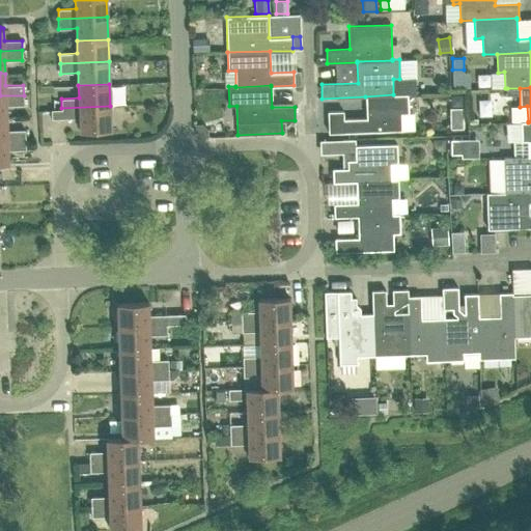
[(329,133),(401,131),(401,113),(408,113),(408,93),(393,94),(365,96),(366,118),(343,118),(343,111),(328,111),(329,133)]
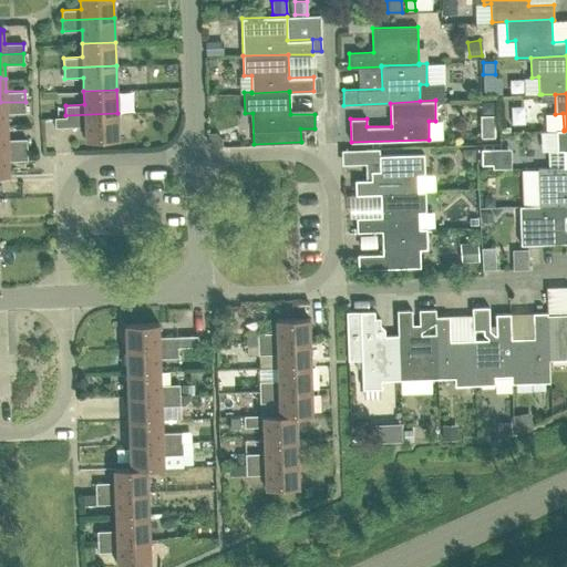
[(494,112),(494,101),(482,101),(482,107),(487,112),(494,112)]
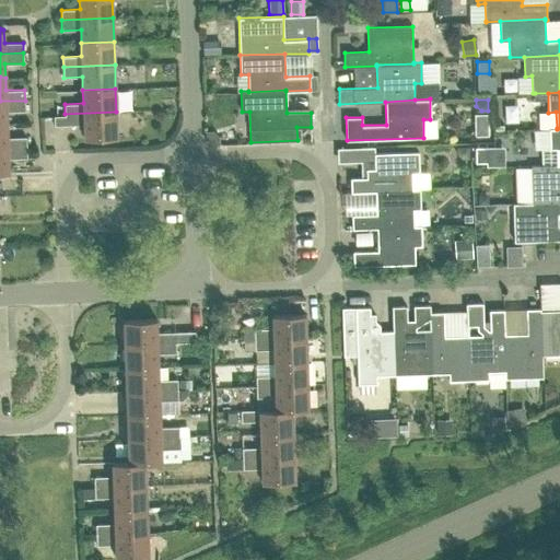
[(7,112),(25,111),(25,101),(0,101),(0,124),(7,125),(7,112)]
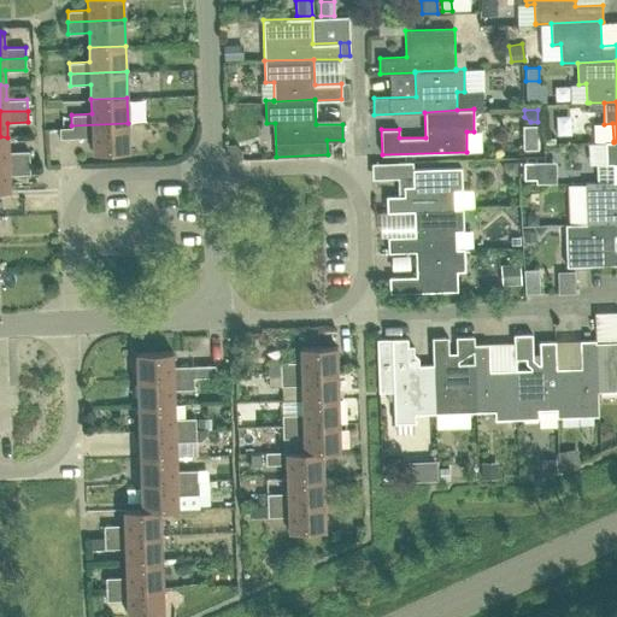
[(129,151),(128,123),(71,125),(71,127),(60,127),(60,137),(72,137),(93,137),(93,152),(129,151)]
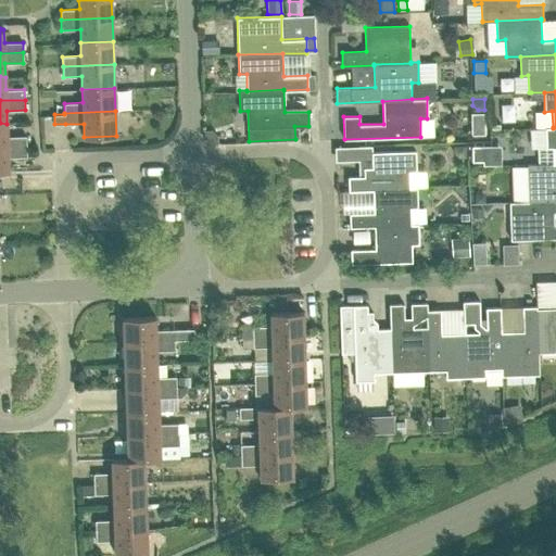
[(26,136),(8,137),(7,124),(0,123),(0,147),(26,147),(26,136)]
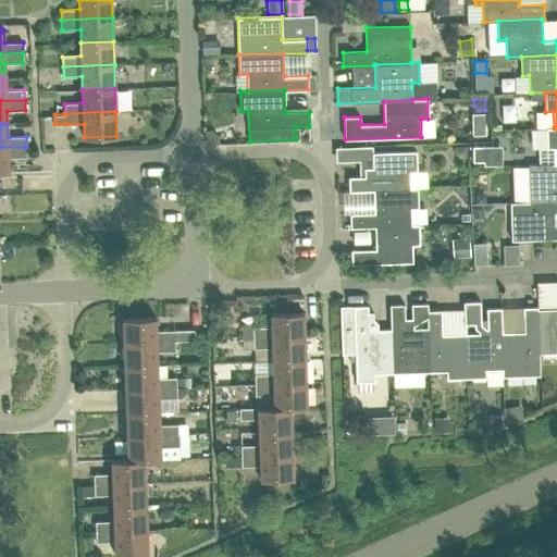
[(556,127),(554,128),(554,127),(546,127),(547,148),(554,148),(555,164),(556,164),(556,127)]
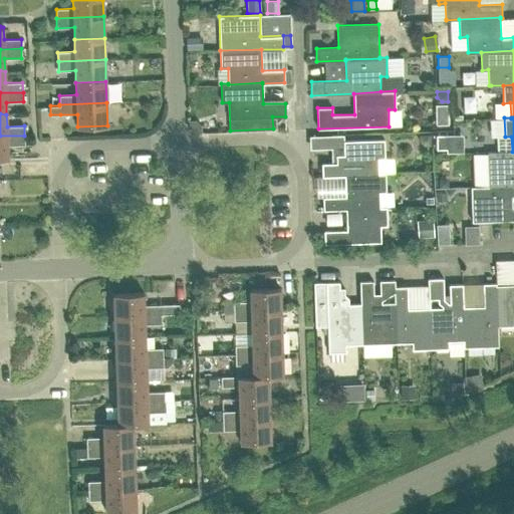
[(430,145),(430,134),(419,134),(419,141),(424,145),(430,145)]
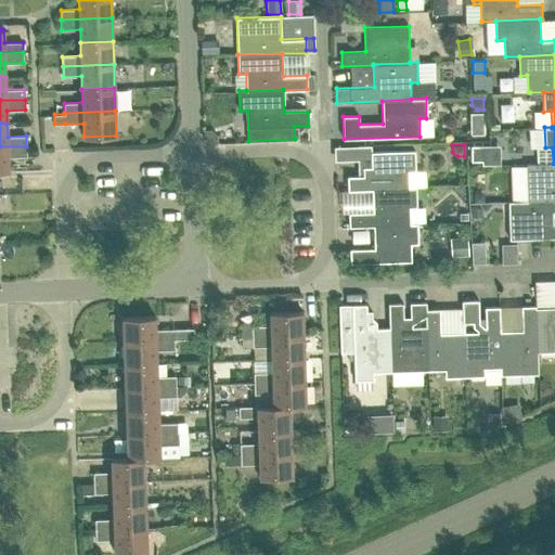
[(415,150),(371,152),(371,145),(358,145),(358,159),(371,159),(371,167),(363,167),(363,176),(347,176),(348,191),(372,190),(372,189),(409,188),(409,186),(408,170),(415,170),(415,150)]
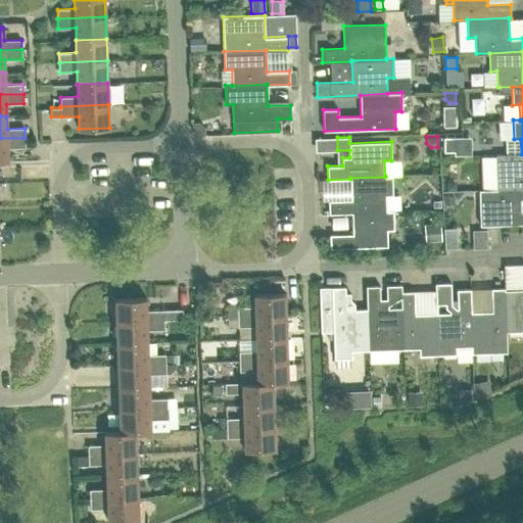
[(454,151),(454,137),(443,137),(443,151),(454,151)]
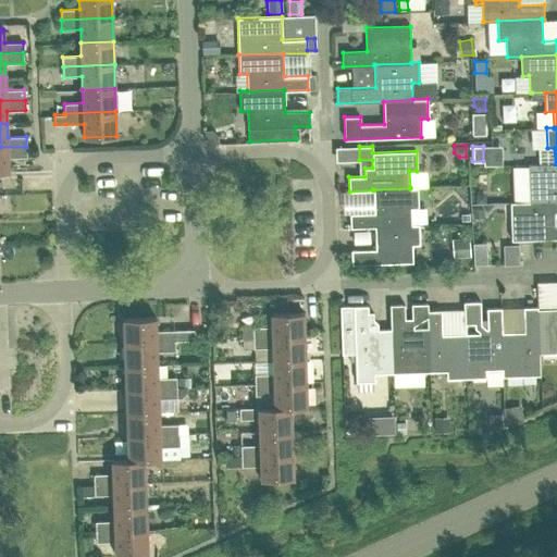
[(8,158),(27,157),(26,147),(0,147),(0,171),(9,171),(8,158)]
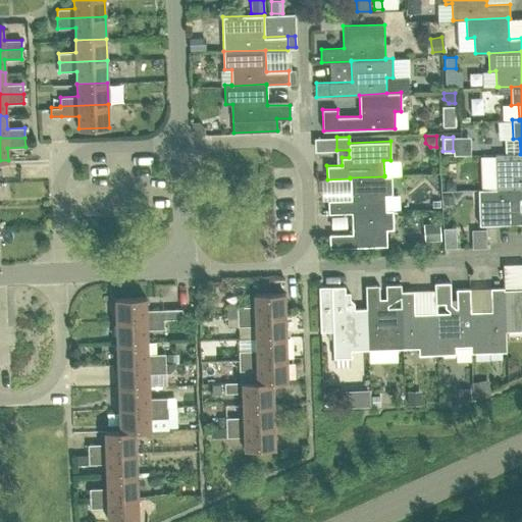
[(519,189),(521,189),(521,154),(520,154),(494,154),(496,189),(496,190),(519,189)]
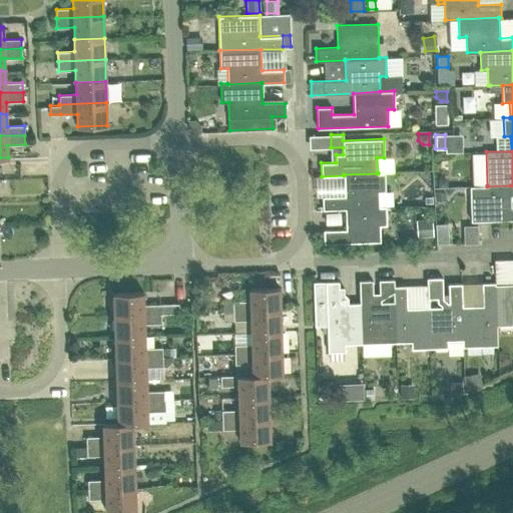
[(379,206),(379,191),(385,191),(385,172),(378,172),(378,173),(344,174),(344,175),(345,195),(322,196),(323,209),(345,208),(379,206)]
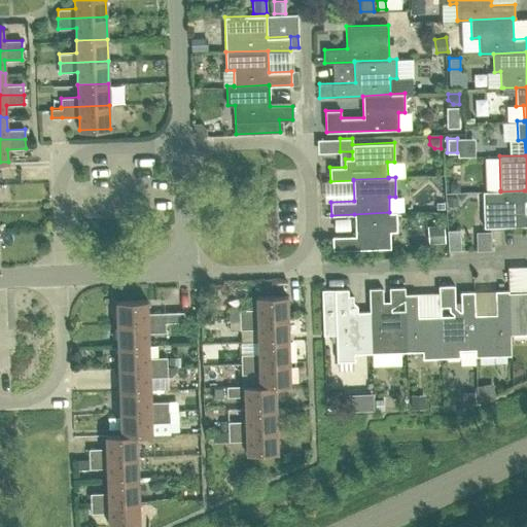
[(457,182),(450,182),(450,191),(460,191),(460,185),(457,182)]
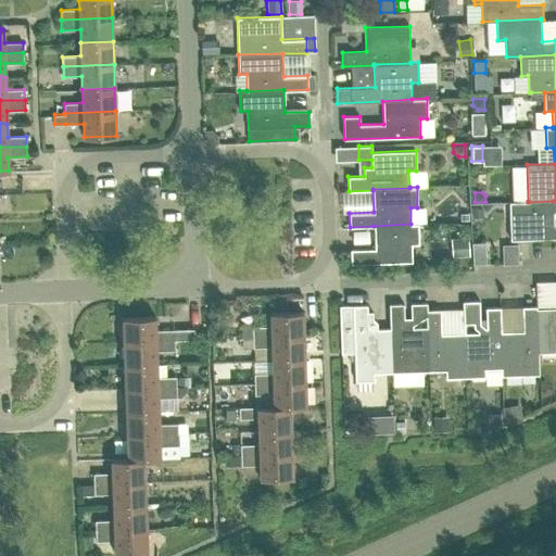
[(510,240),(518,239),(555,238),(555,223),(554,224),(554,212),(555,212),(555,201),(553,201),(528,202),(528,201),(509,202),(510,240)]
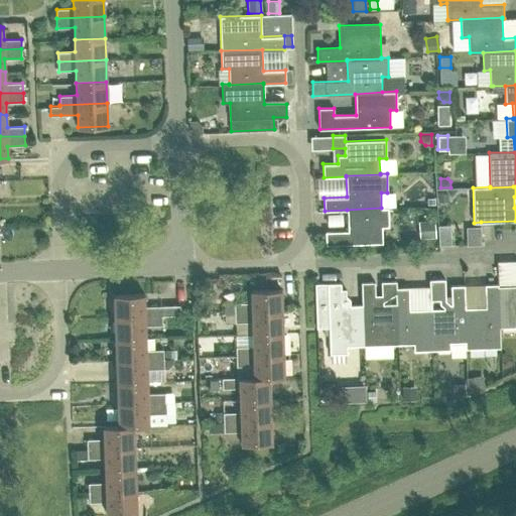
[(347,210),(348,231),(326,231),(326,245),(382,243),(382,226),(389,226),(388,208),(381,208),(347,210)]
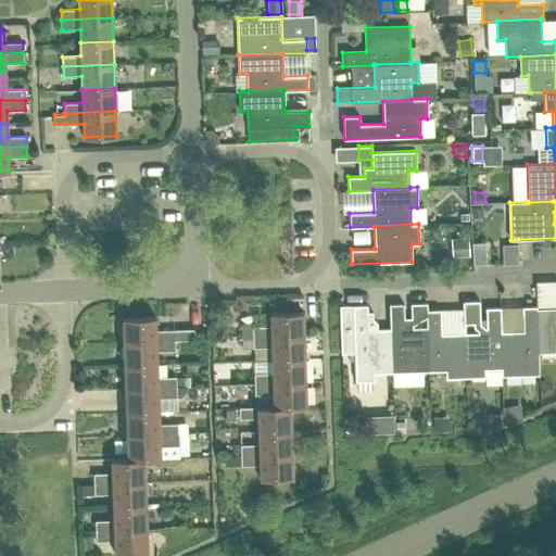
[(467,237),(452,238),(453,256),(468,254),(467,237)]
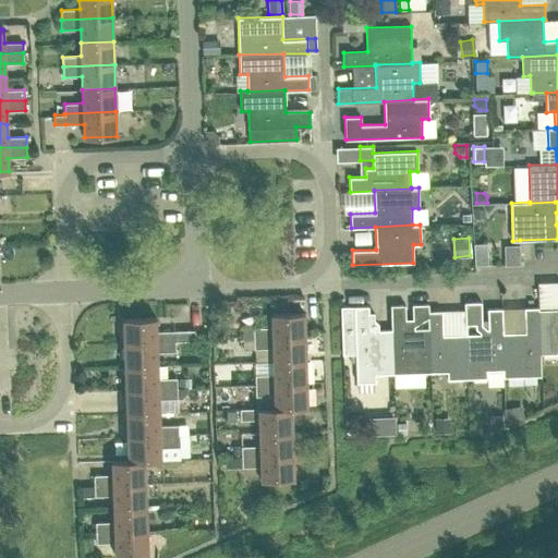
[(482,329),(482,311),(481,302),(464,302),(464,312),(465,334),(466,378),(486,377),(486,370),(502,370),(504,370),(502,332),(501,308),(487,308),(488,334),(487,334),(482,329)]
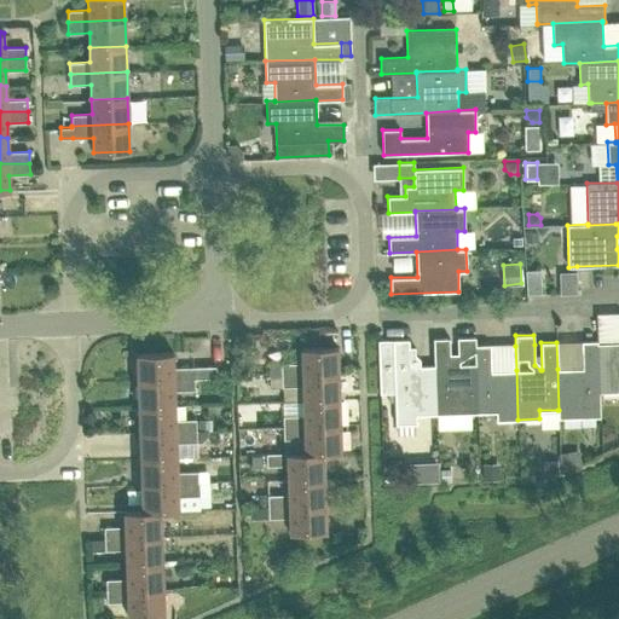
[(457,356),(450,360),(449,337),(433,339),(434,365),(435,365),(437,414),(478,412),(475,363),(475,364),(474,336),(457,337),(457,356)]
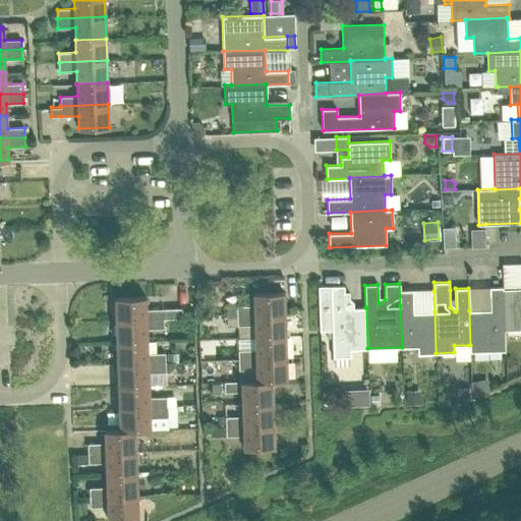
[(400,290),(400,283),(399,283),(400,306),(400,305),(402,347),(417,347),(417,354),(436,353),(435,311),(413,312),(412,290),(400,290)]
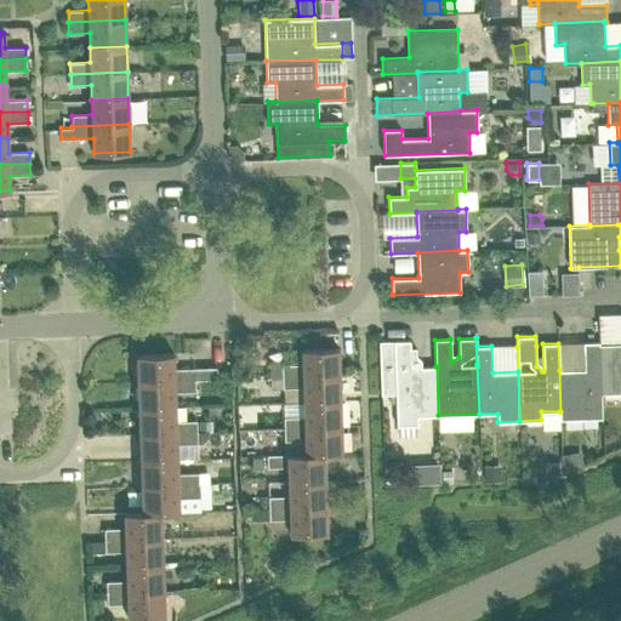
[(381,394),(396,394),(397,426),(416,425),(416,416),(438,415),(437,366),(436,366),(411,366),(410,340),(380,341),(381,394)]
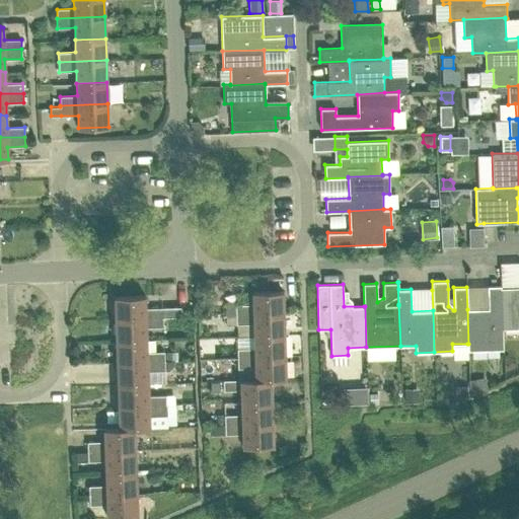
[(503,350),(503,343),(502,328),(500,288),(501,287),(501,285),(488,286),(489,308),(467,309),(468,344),(467,344),(467,351),(503,350)]
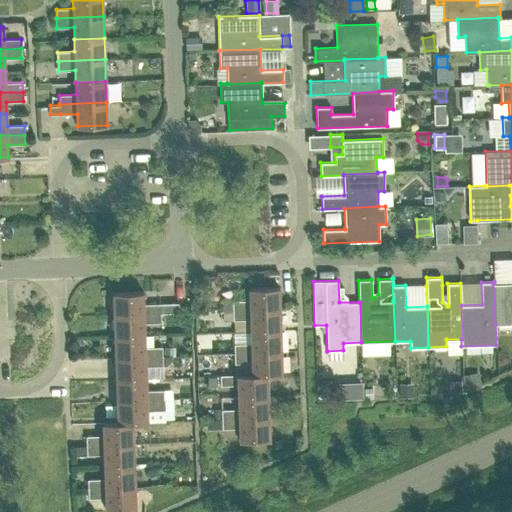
[(495,324),(511,323),(511,282),(494,283),(493,284),(495,324)]
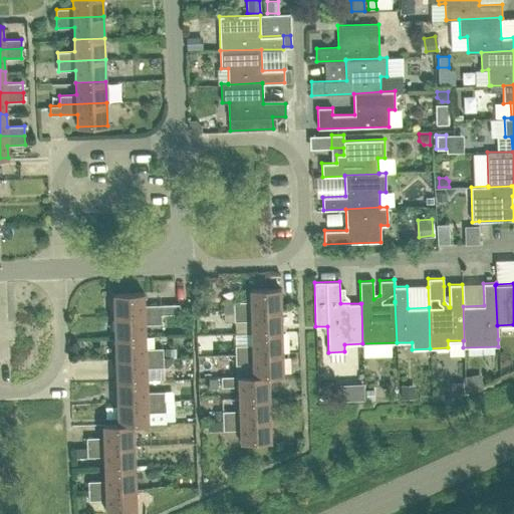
[(233,302),(234,312),(281,310),(280,287),(250,288),(250,301),(233,302)]
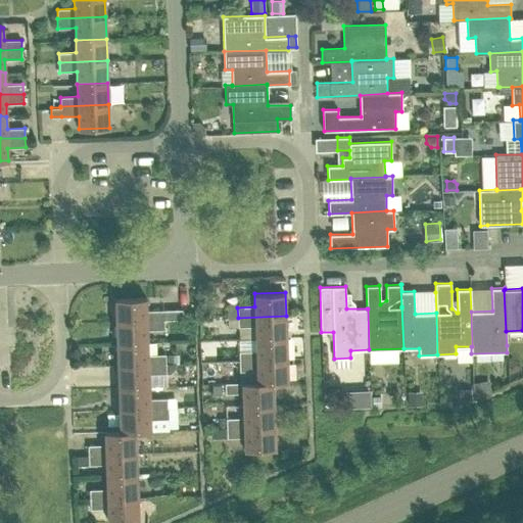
[(146,297),(115,298),(116,322),(164,320),(183,319),(182,310),(146,311),(146,297)]
